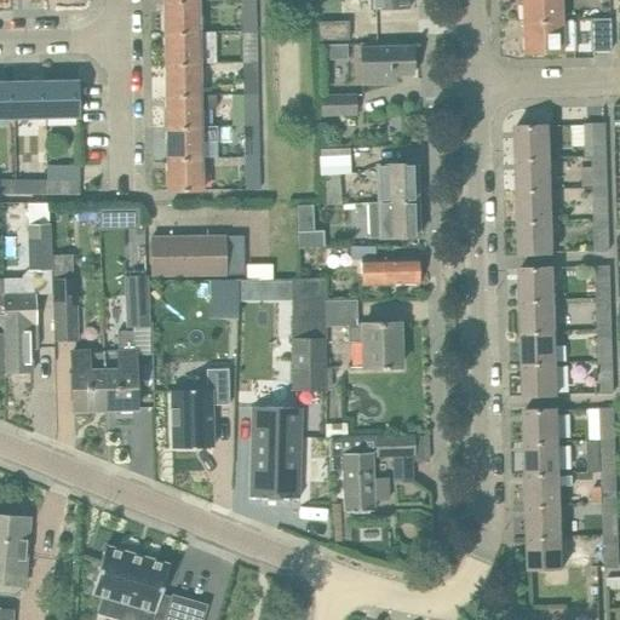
[(197,0),(164,1),(165,33),(199,32),(197,0)]
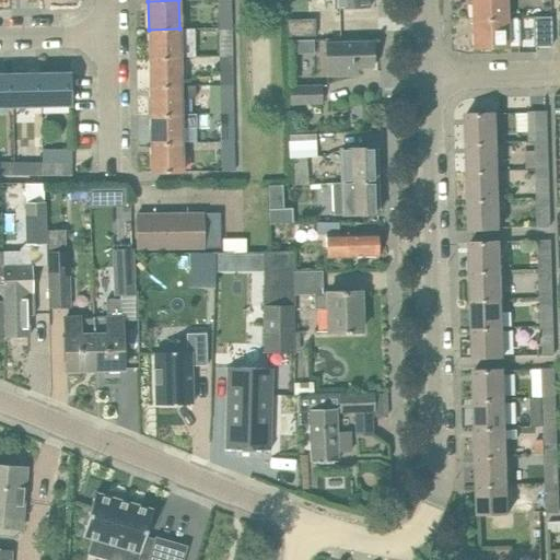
[(231,27),(229,0),(218,0),(219,28),(231,27)]
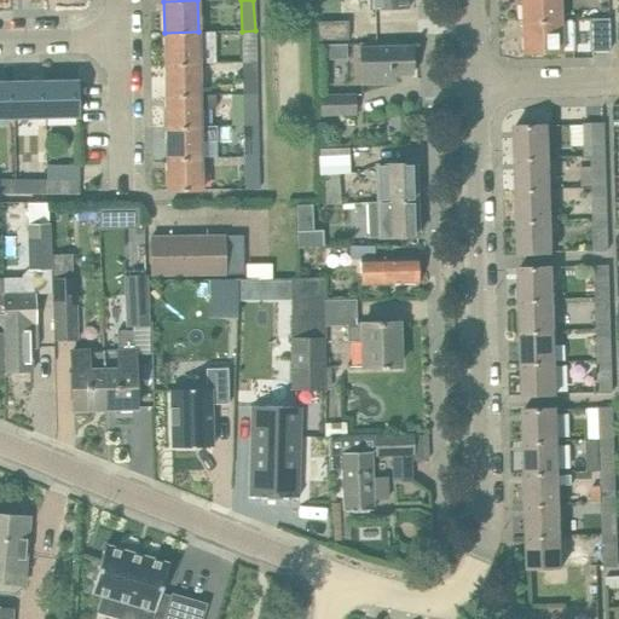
[(408,9),(408,0),(370,0),(371,11),(408,9)]
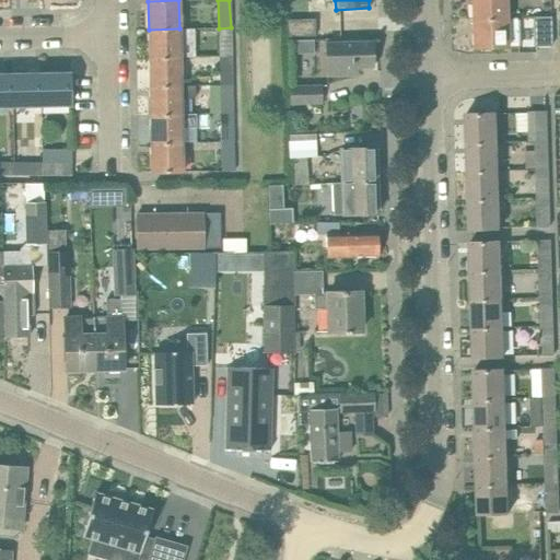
[(471,0),(473,20),(506,19),(505,0),(471,0)]
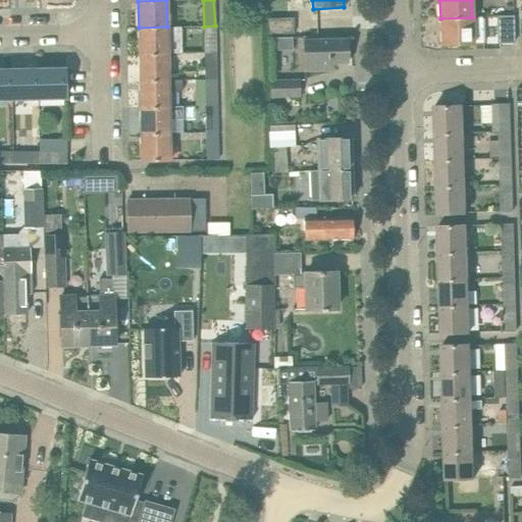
[(513,15),(498,16),(499,44),(514,43),(513,15)]
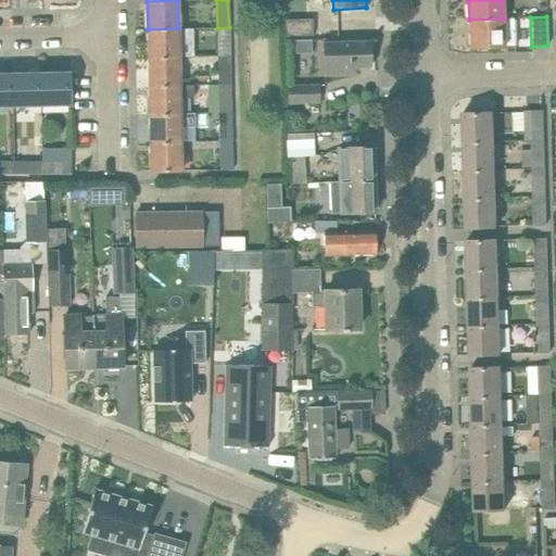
[(503,19),(469,20),(470,48),(504,47),(503,19)]
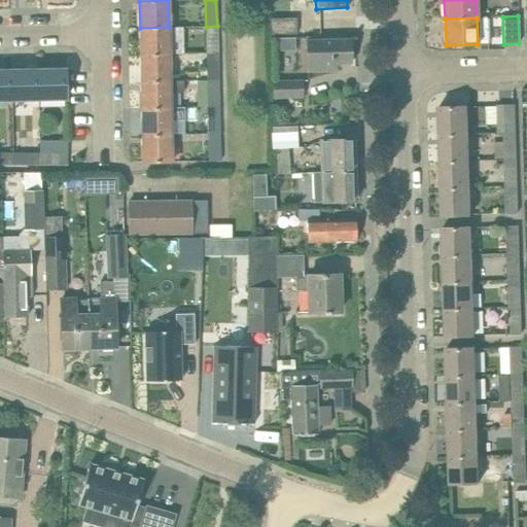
[(296,20),(272,20),(273,36),(296,35),(296,20)]
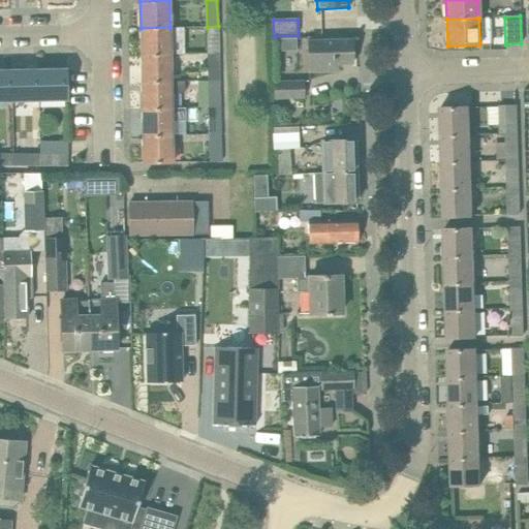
[(218,54),(218,26),(207,27),(208,54),(218,54)]
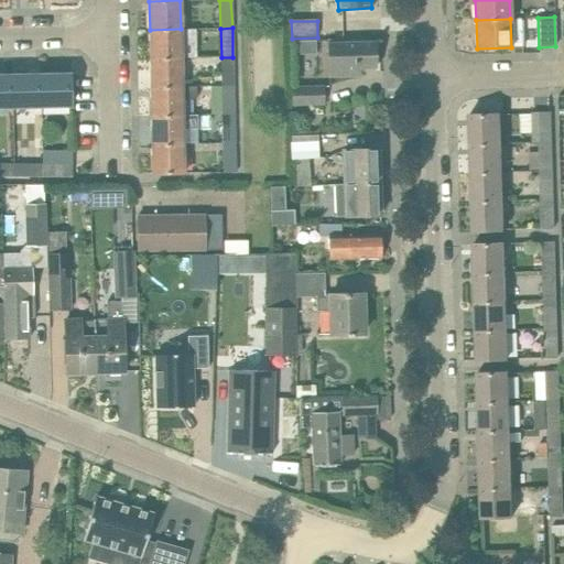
[(181,29),(150,30),(150,58),(181,58),(194,57),(194,43),(181,44),(181,29)]
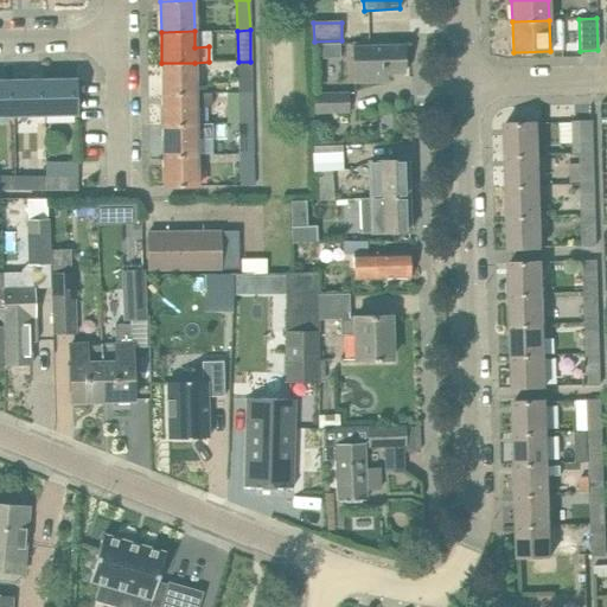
[(352,48),(353,83),(387,82),(385,74),(404,72),(403,45),(357,46),(352,48)]
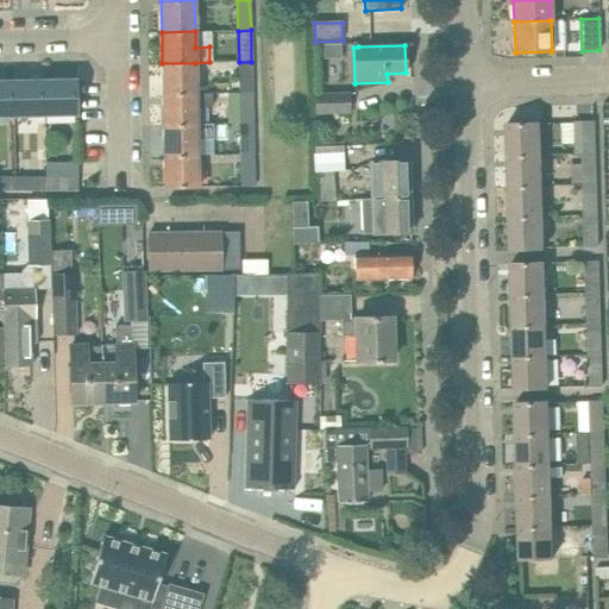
[(252,93),(251,62),(239,62),(239,93),(252,93)]
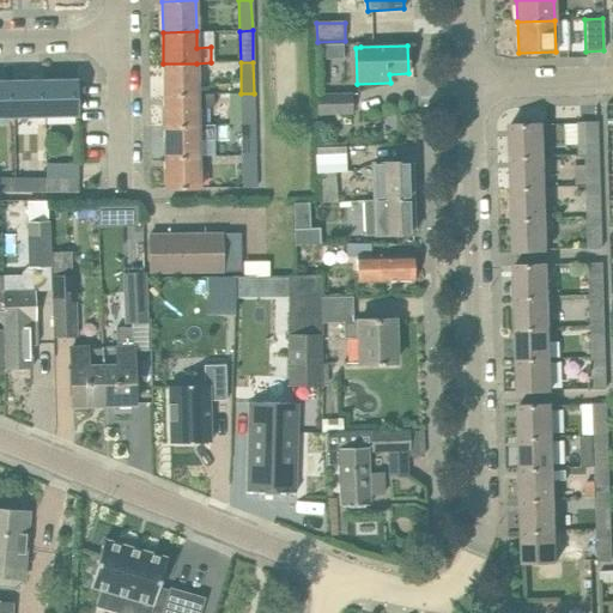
[(196,64),(163,64),(164,95),(198,95),(196,64)]
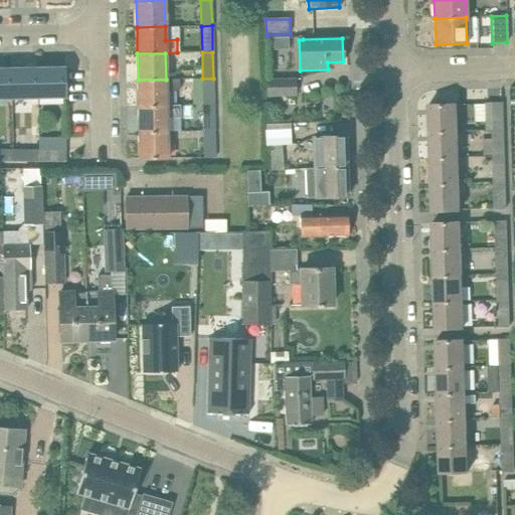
[(37,68),(38,97),(64,97),(63,67),(37,68)]
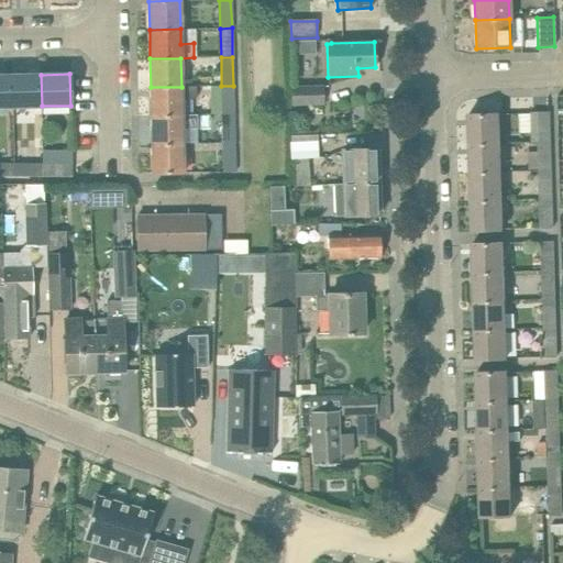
[(12,76),(0,75),(0,107),(12,107),(12,76)]
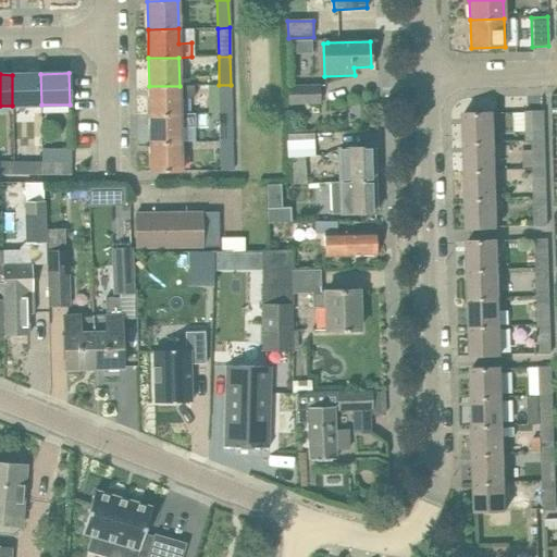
[(41,104),(40,74),(12,75),(12,106),(41,104)]
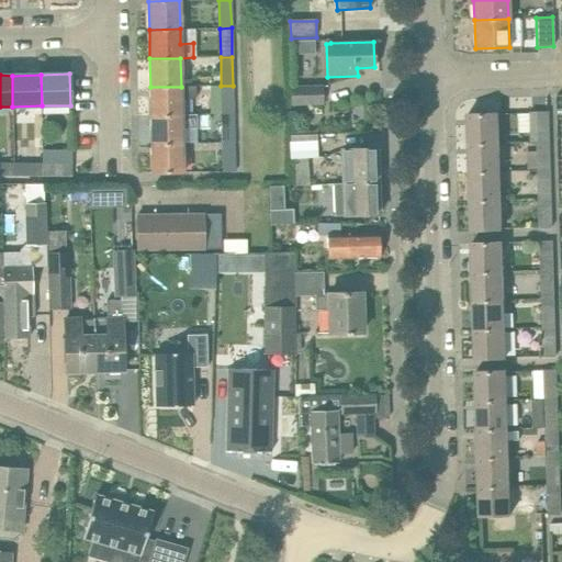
[(233,114),(233,86),(221,86),(222,114),(233,114)]
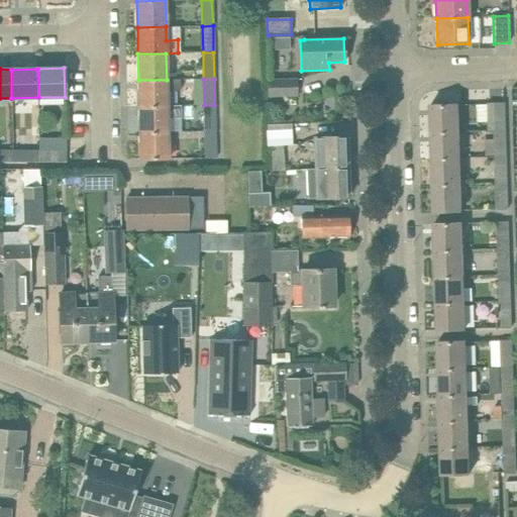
[(168,106),(167,80),(138,80),(138,107),(168,106)]
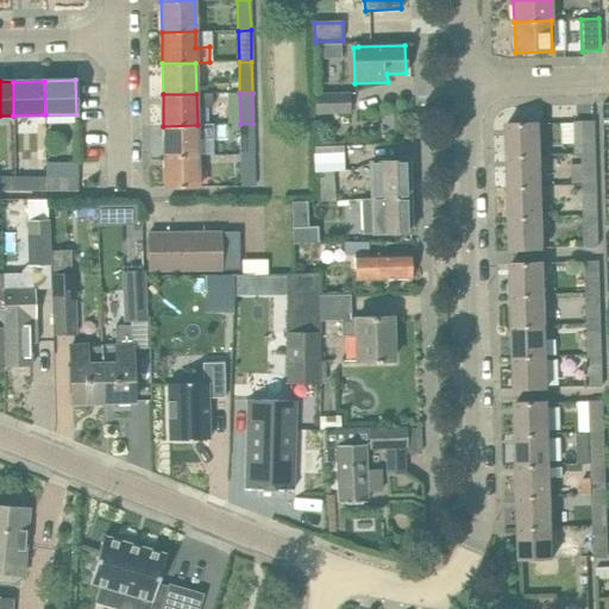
[(316,96),(316,111),(349,110),(349,95),(316,96)]
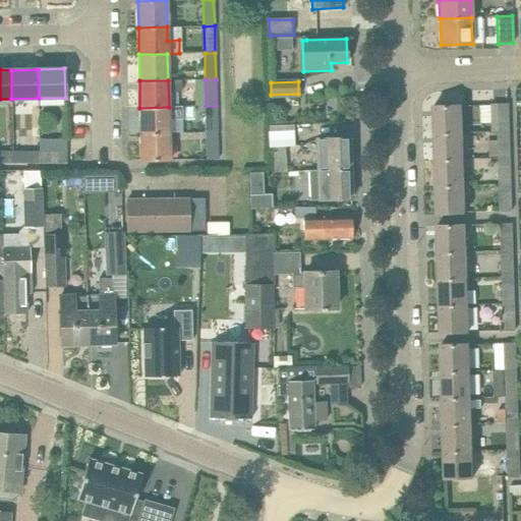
[(493,131),(499,131),(510,131),(509,104),(491,105),(493,131)]
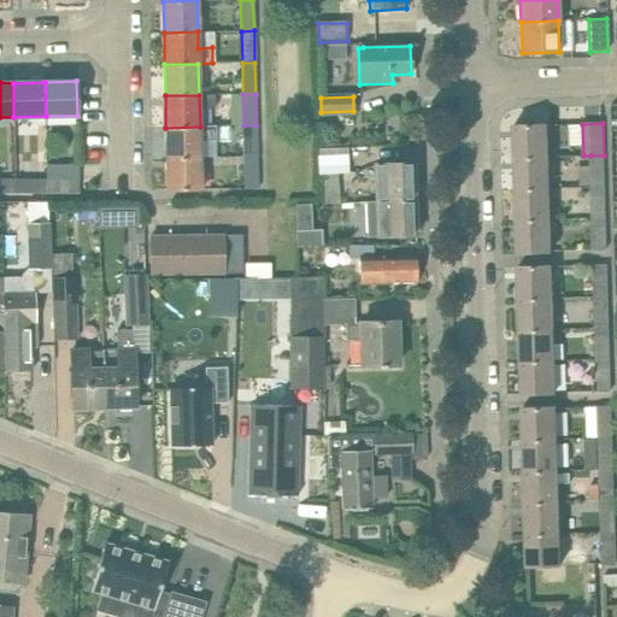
[(515,158),(548,157),(547,124),(513,125),(515,158)]
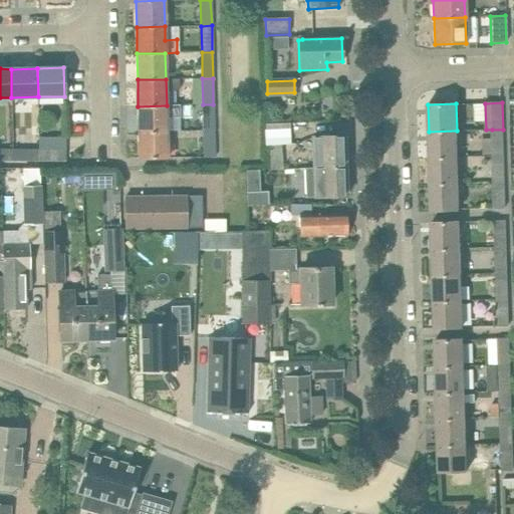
[(213,104),(203,104),(204,131),(214,131),(213,104)]
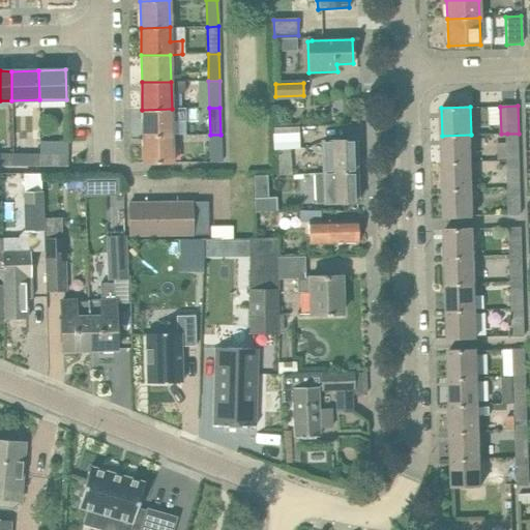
[(172,136),(172,109),(142,110),(143,137),(172,136)]
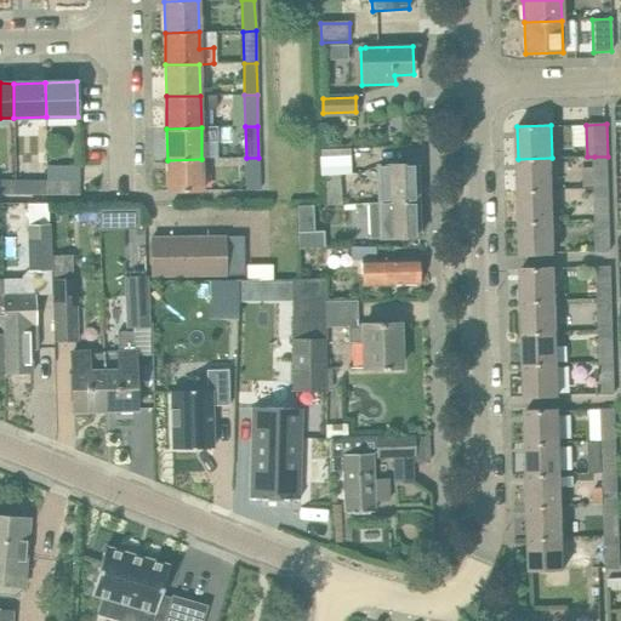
[(325,177),(326,205),(341,204),(340,177),(351,177),(349,154),(320,154),(322,178),(325,177)]
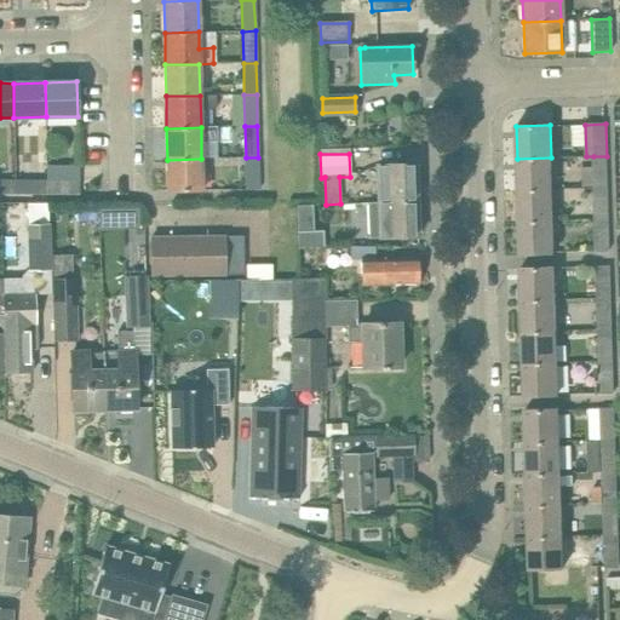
[(607,188),(607,156),(593,156),(595,188),(607,188)]
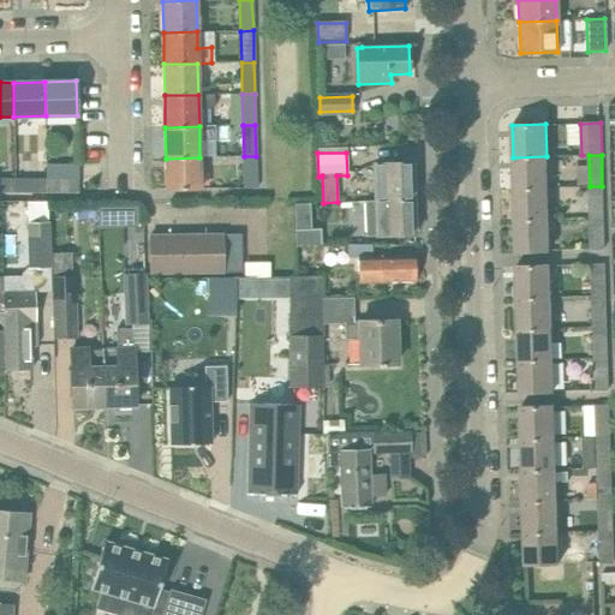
[(256,156),(244,156),(244,185),(257,185),(256,156)]
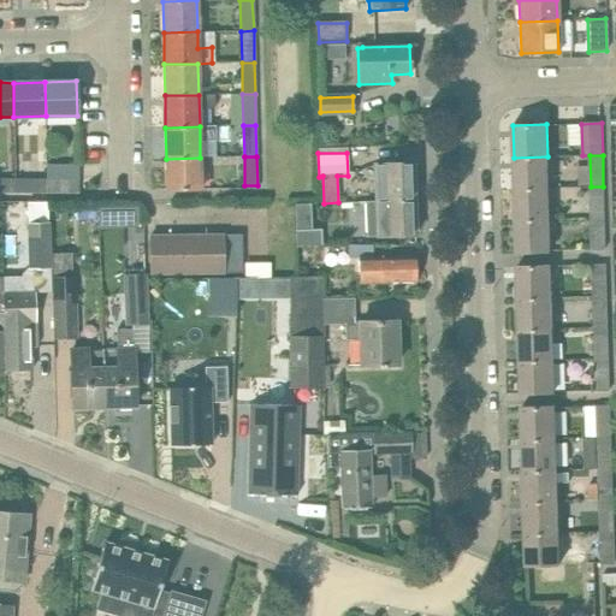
[(549,188),(548,157),(514,158),(514,189),(549,188)]
